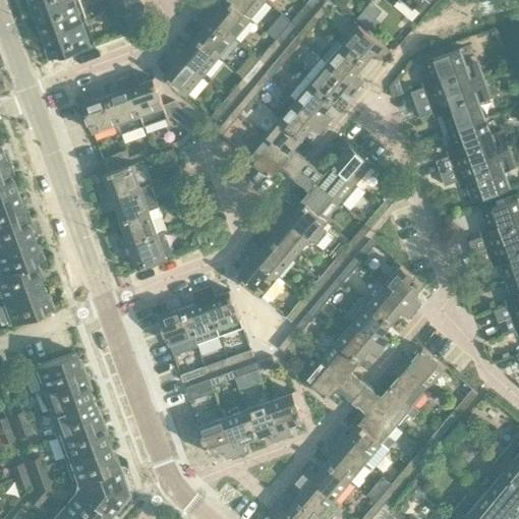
[(72,0),(27,0),(34,14),(72,0)]
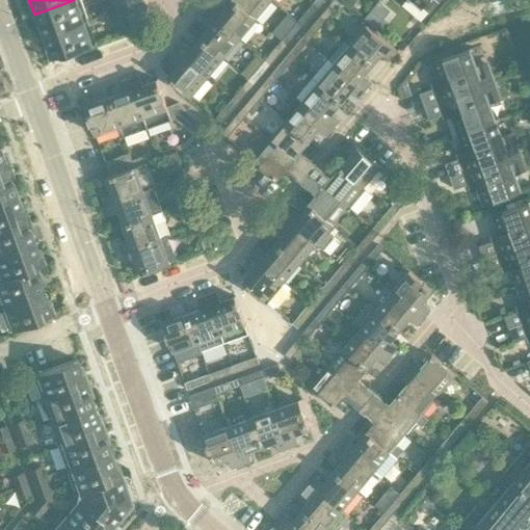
[(86,22),(78,0),(74,0),(34,15),(43,38),(86,22)]
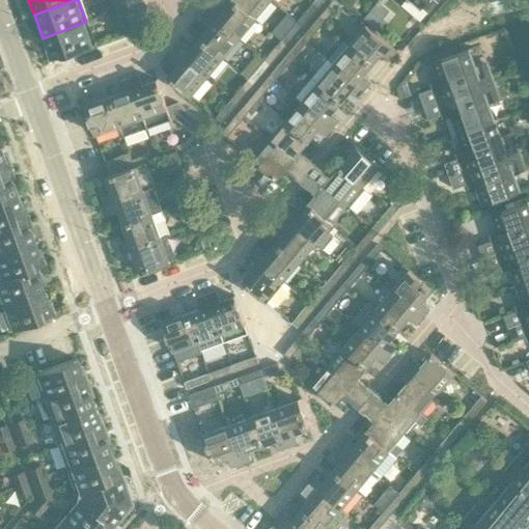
[(115,0),(108,0),(105,2),(109,14),(119,10),(115,0)]
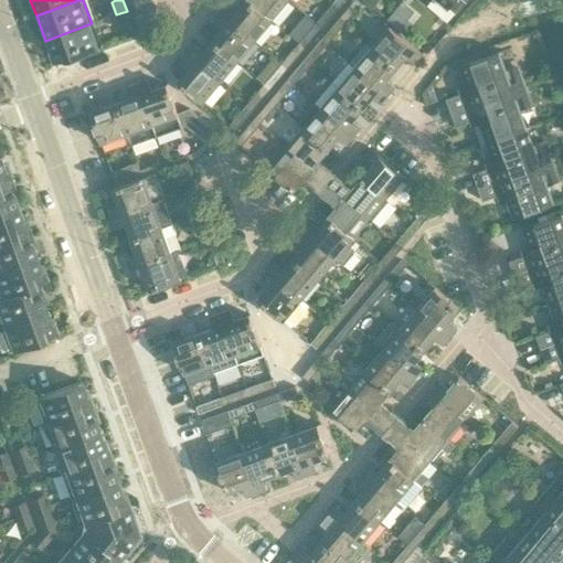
[(269,22),(286,2),(283,0),(245,0),(244,1),(269,22)]
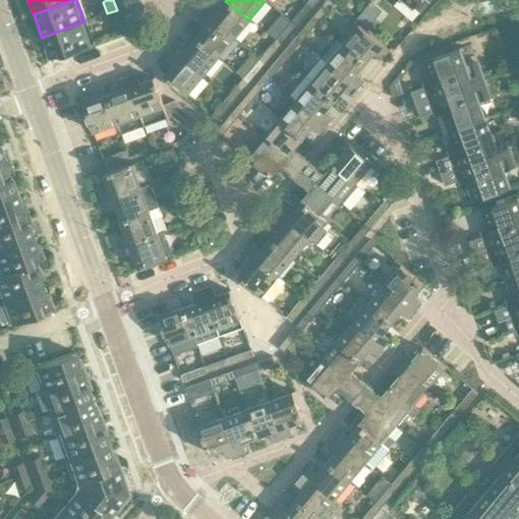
[(316,0),(307,0),(304,5),(309,9),(316,0)]
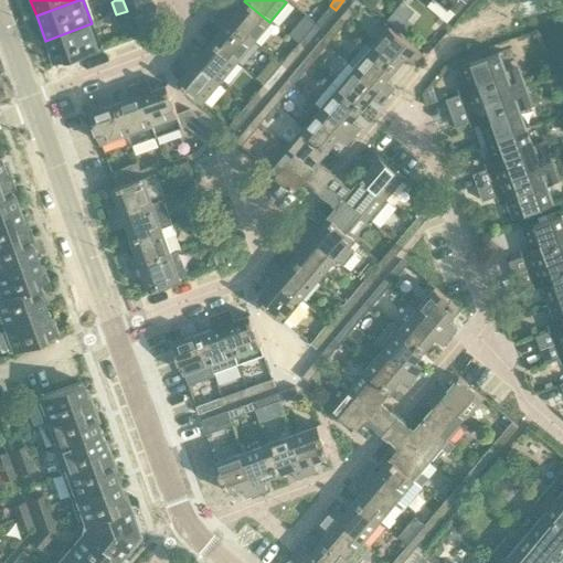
[(360,6),(353,0),(336,21),(342,27),(360,6)]
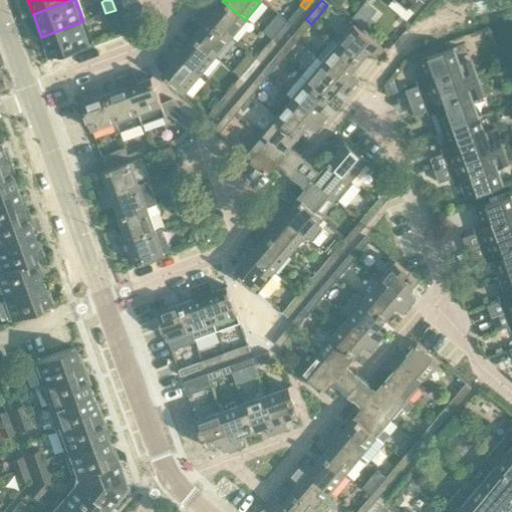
[(381,0),(388,4),(390,0),(396,0),(413,13),(423,0),(381,0)]
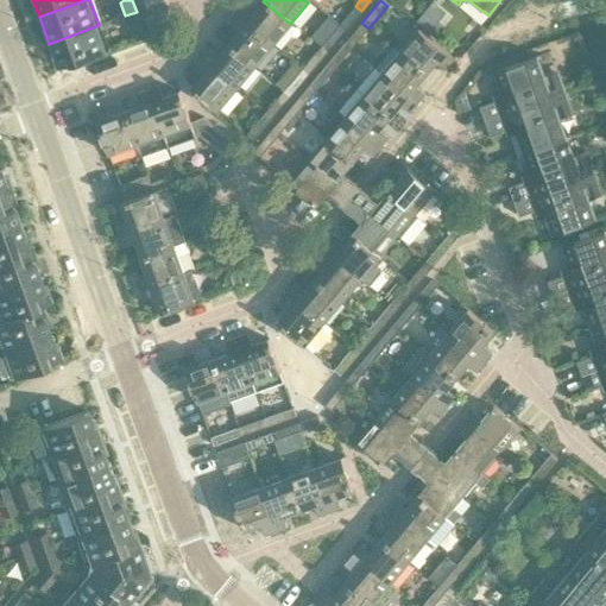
[(244,7),(235,17),(271,46),(290,24),(263,1),(252,14),(244,7)]
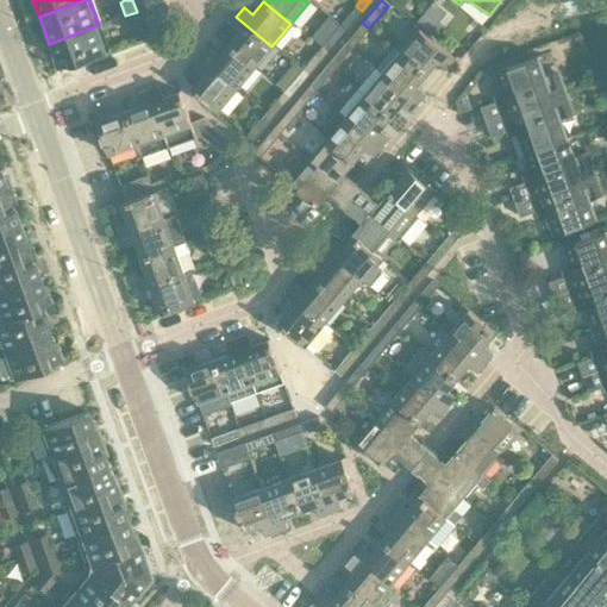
[(344,32),(362,11),(356,6),(338,27),(344,32)]
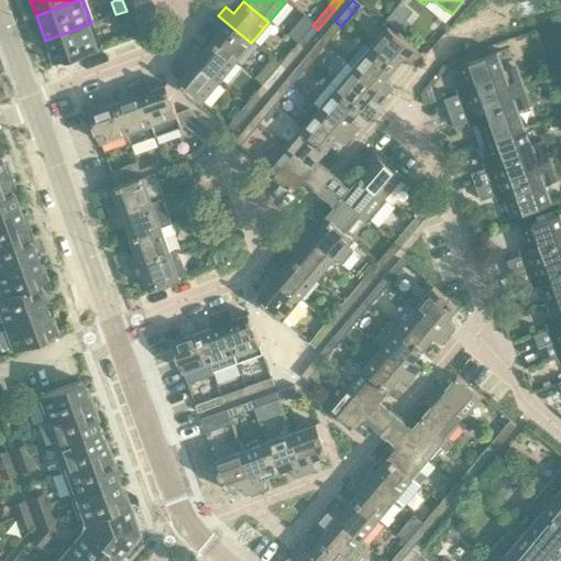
[(119,25),(131,21),(127,11),(116,14),(119,25)]
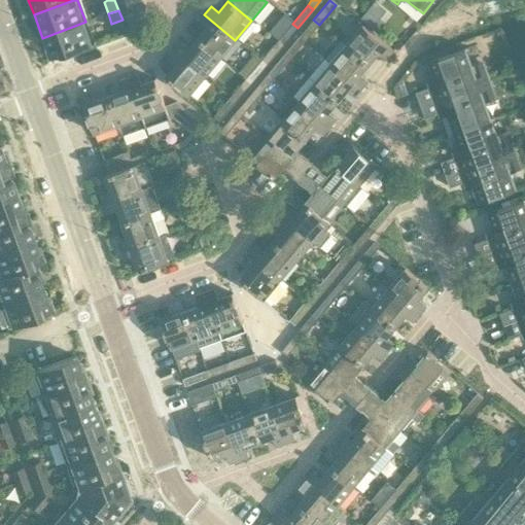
[(205,29),(197,39),(219,59),(235,40),(204,14),(197,23),(205,29)]
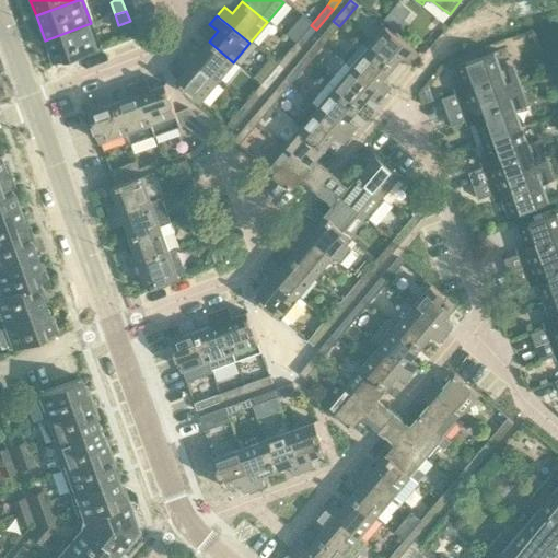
[(322,47),(339,26),(333,21),(315,42),(322,47)]
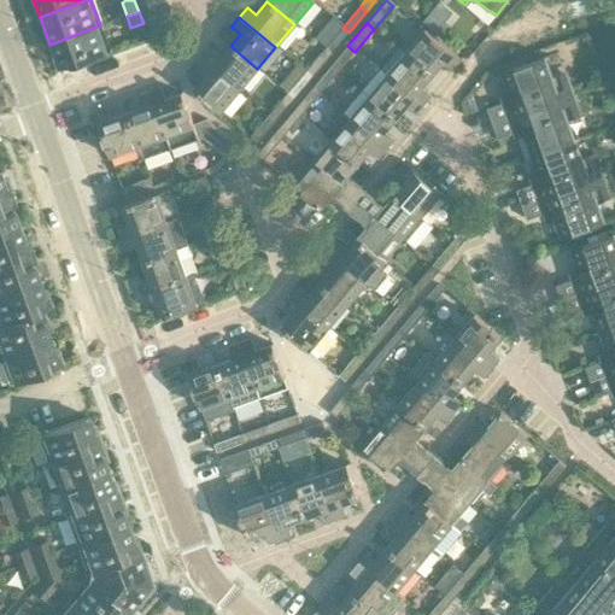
[(50,45),(59,71),(110,53),(100,25),(50,45)]
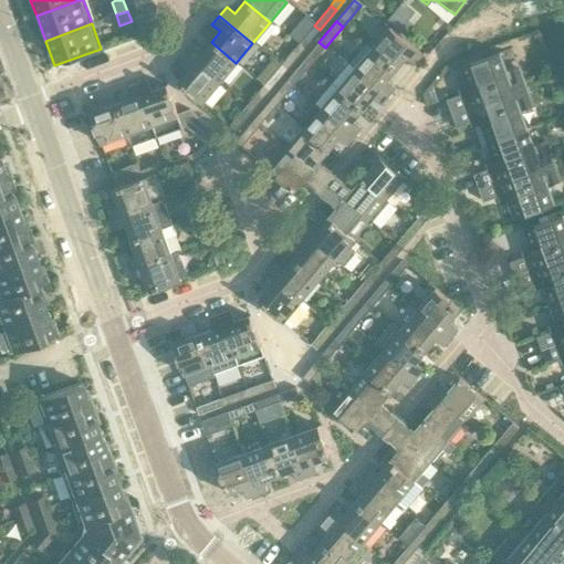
[(303,50),(320,30),(314,25),(296,45),(303,50)]
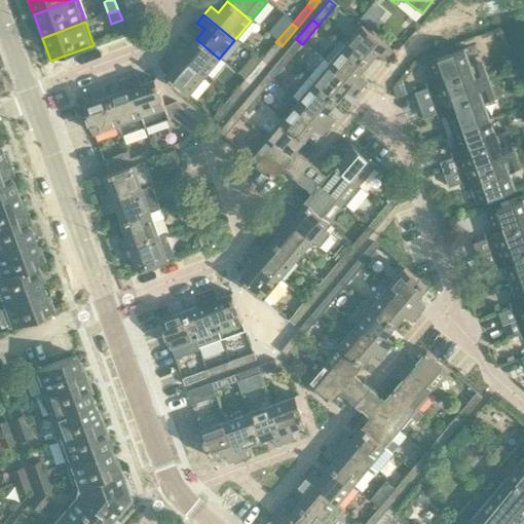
[(391,52),(361,26),(343,46),(367,66),(376,54),(383,61),(391,52)]
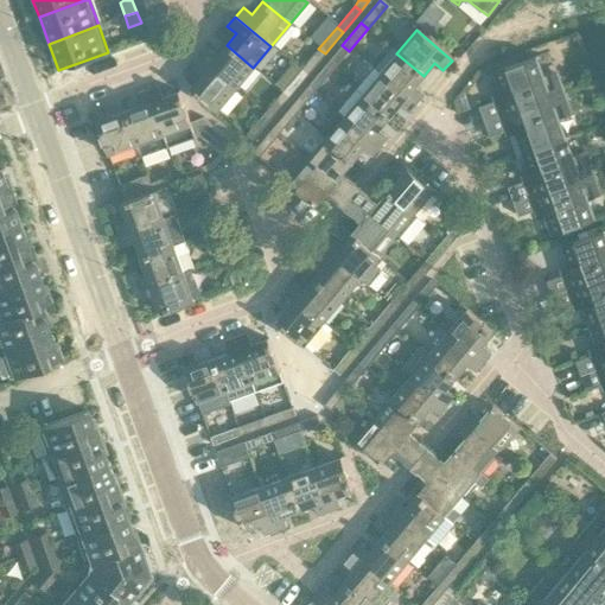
[(208,50),(199,59),(234,89),(235,88),(253,68),(227,45),(216,57),(208,50)]
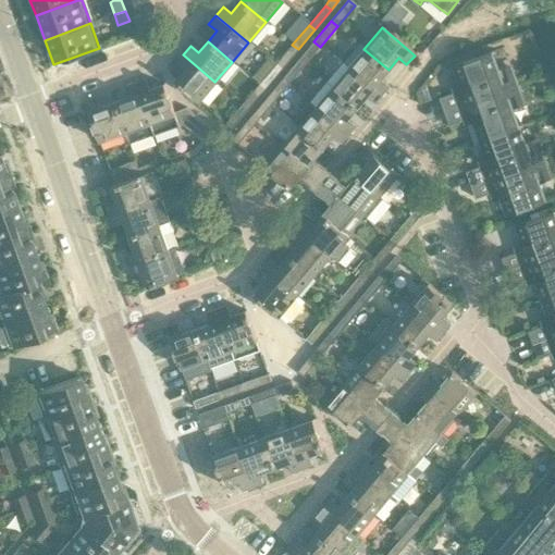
[(303,66),(320,47),(313,41),(297,61),(303,66)]
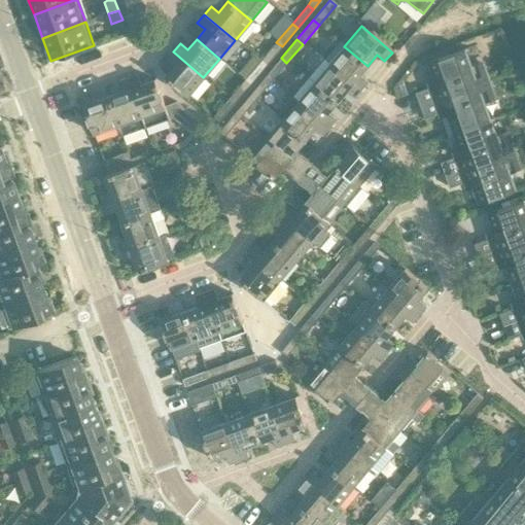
[(344,46),(339,41),(322,61),(358,92),(365,83),(358,76),(368,66),(344,46)]
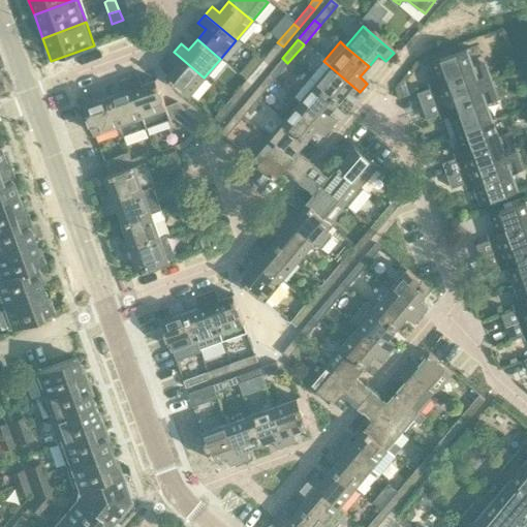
[(277,42),(261,62),(267,66),(283,47),(277,42)]
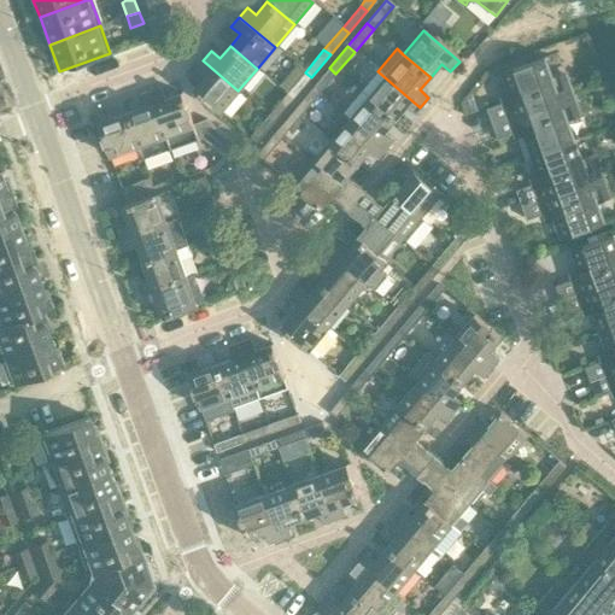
[(485,111),(490,126),(573,95),(564,72),(550,78),(543,59),(502,74),(509,95),(498,99),(499,105),(485,111)]
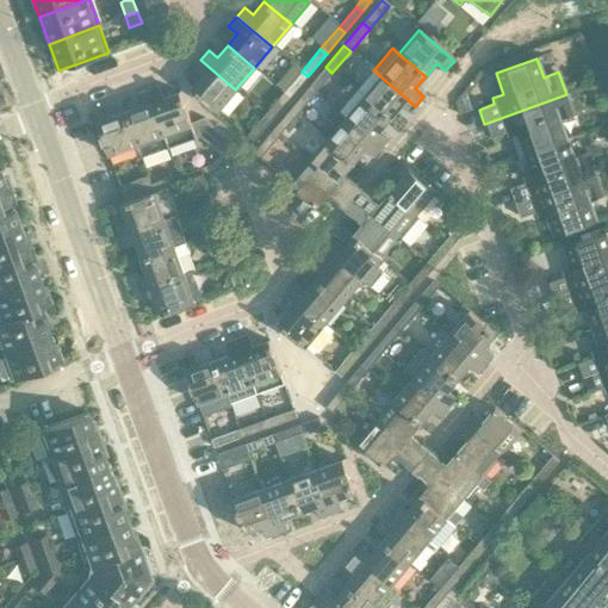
[(200,76),(190,90),(194,94),(217,112),(235,90),(200,60),(192,69),(200,76)]
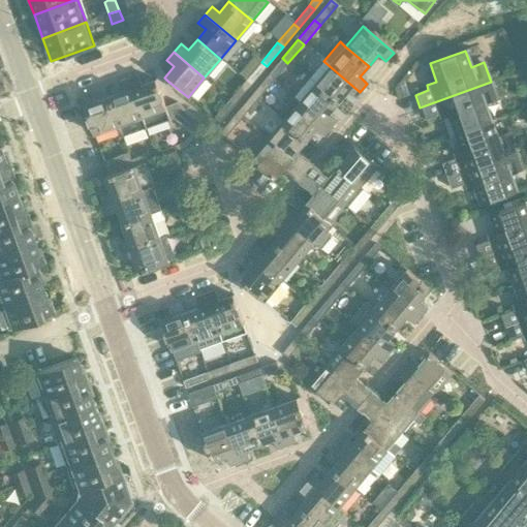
[(272,82),(287,63),(282,58),(267,76),(272,82)]
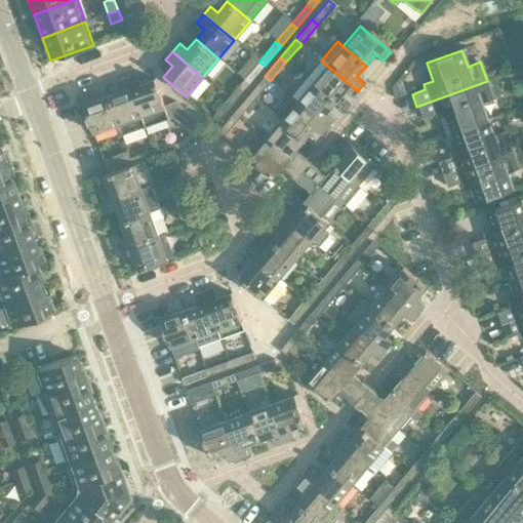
[(357,91),(321,61),(306,79),(334,104),(343,93),(351,99),(357,91)]
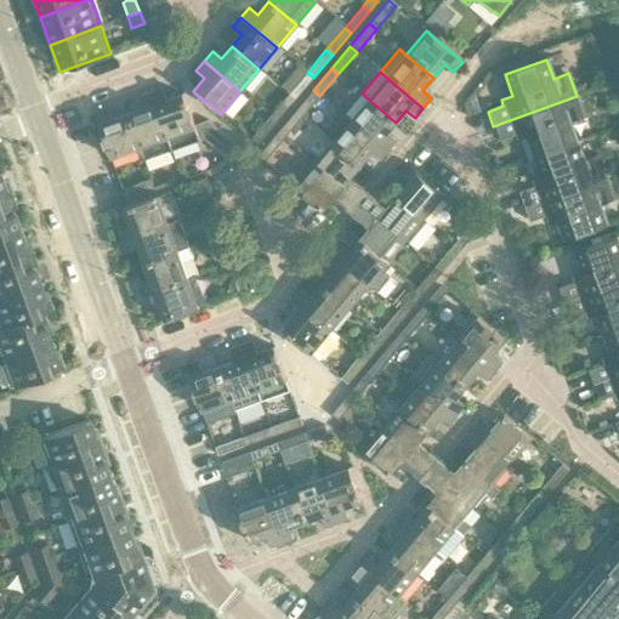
[(295,100),(313,78),(307,73),(289,95),(295,100)]
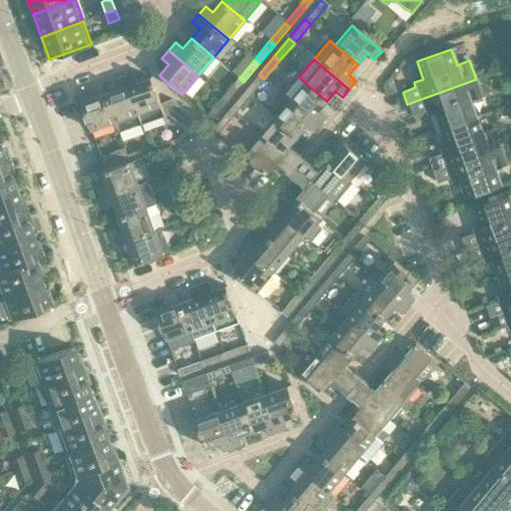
[(135,84),(132,74),(121,78),(138,125),(165,115),(181,128),(190,118),(167,99),(158,103),(149,79),(135,84)]
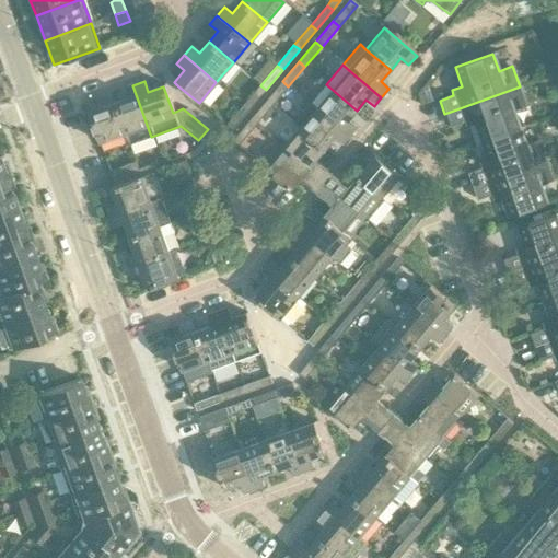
[(270,106),(288,86),(282,81),(265,102),(270,106)]
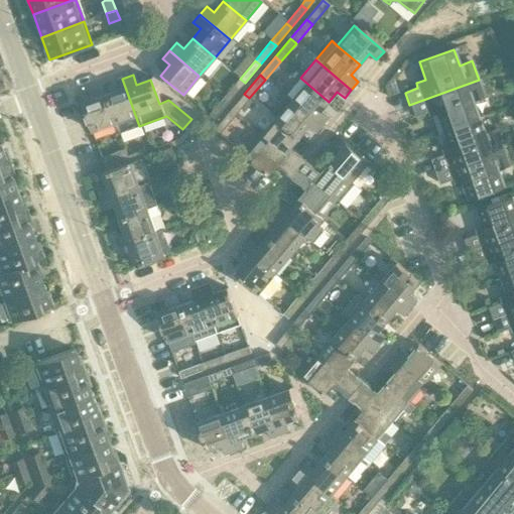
[(328,118),(320,112),(329,102),(300,78),(285,96),(320,126),(328,118)]
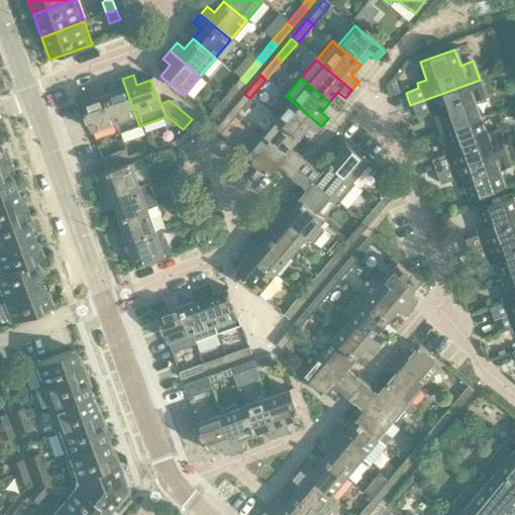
[(113,82),(116,92),(104,97),(116,132),(118,132),(118,133),(139,126),(122,79),(113,82)]
